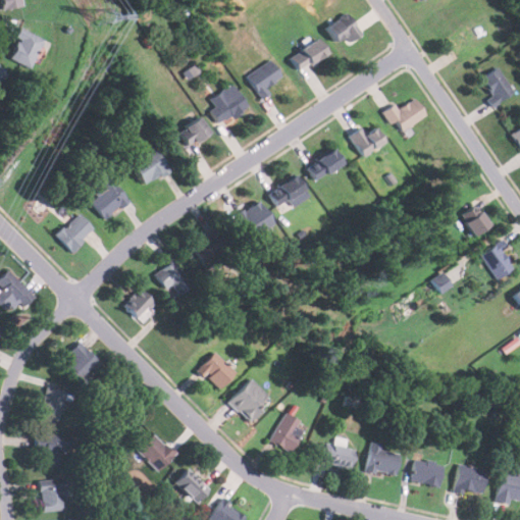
[(24,6),(22,0),(1,0),(4,11),(24,6)]
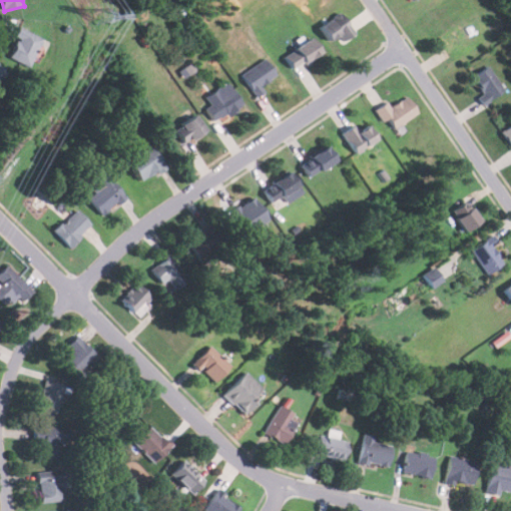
[(322,26),(331,41),(337,37),(342,44),(356,34),(342,13),(322,26)]
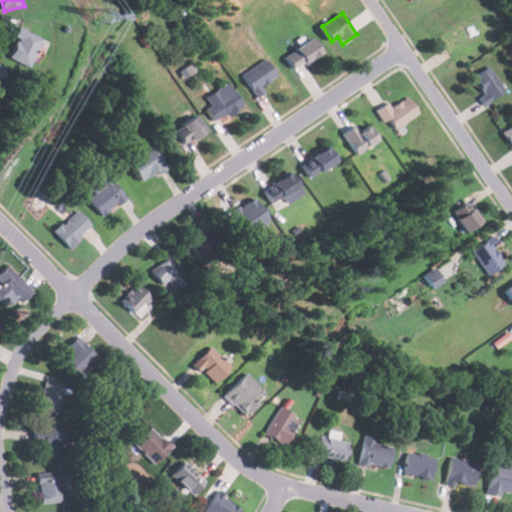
[(8,58),(29,68),(44,40),(23,29),(8,58)]
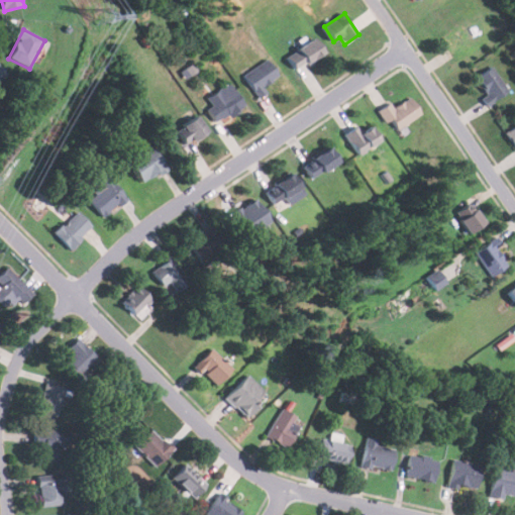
[(288,57),(297,72),(325,55),(316,39),(288,57)]
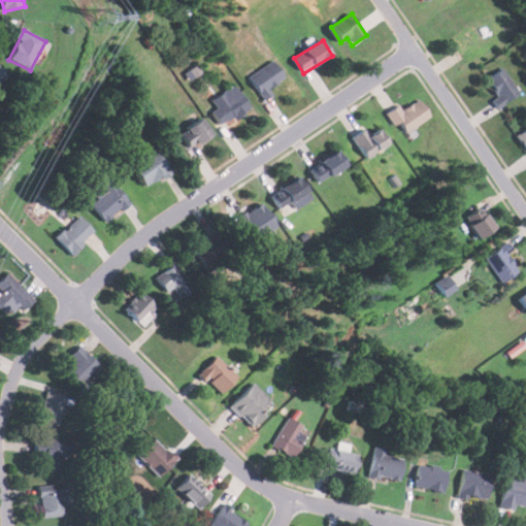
[(265,100),(273,95),(270,90),(287,78),(275,61),(250,77),(265,100)]
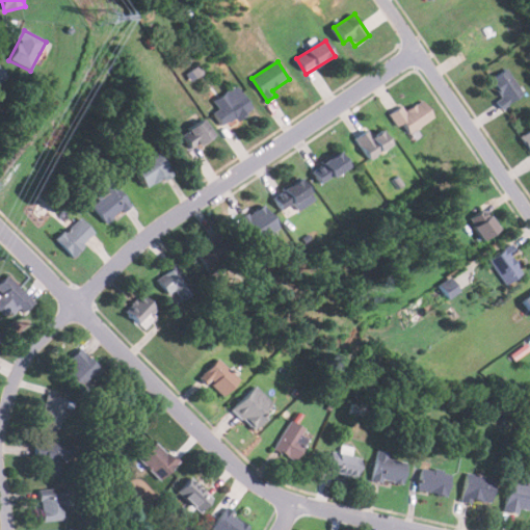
[(0,88),(10,78),(0,69),(0,88)]
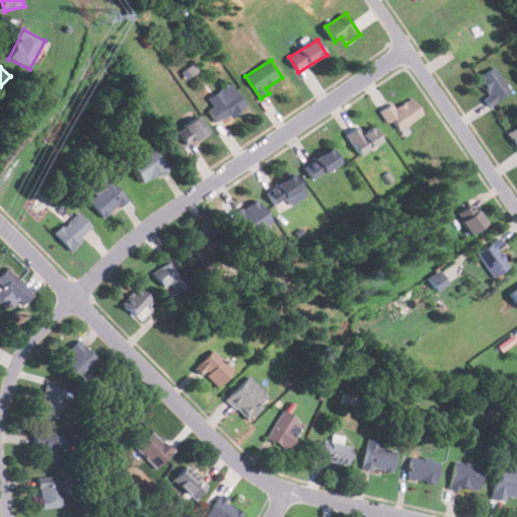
[(486,98),(491,106),(512,92),(495,68),(479,79),(491,95),(486,98)]
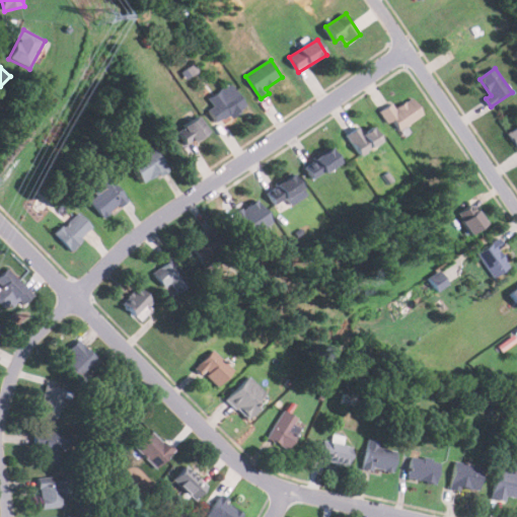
[(221,126),(247,106),(235,90),(209,109),(221,126)]
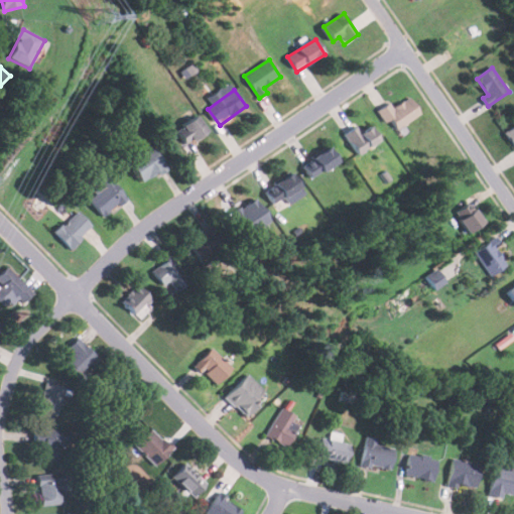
[(389,104),(379,112),(396,133),(421,113),(409,98),(393,110),(389,104)]
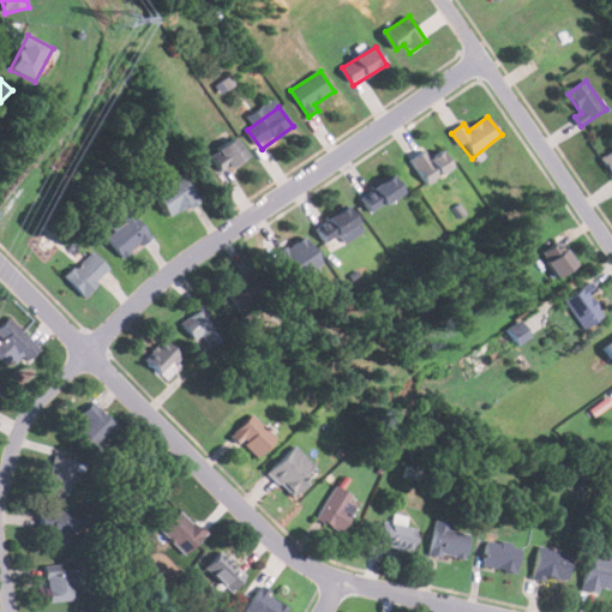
[(249,157),(235,139),(210,156),(223,175),(249,157)]
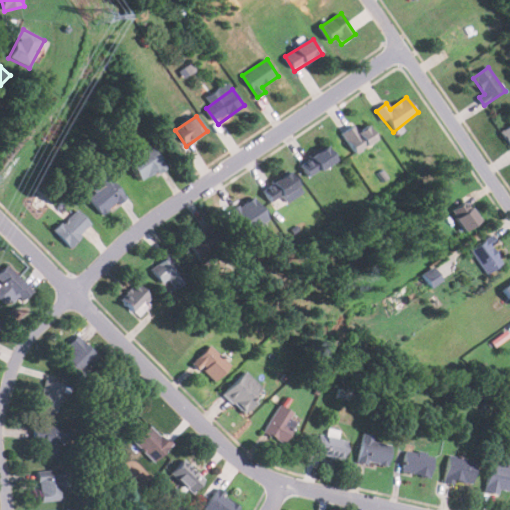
[(368,125),(357,132),(354,126),(342,133),(354,155),(378,141),(368,125)]
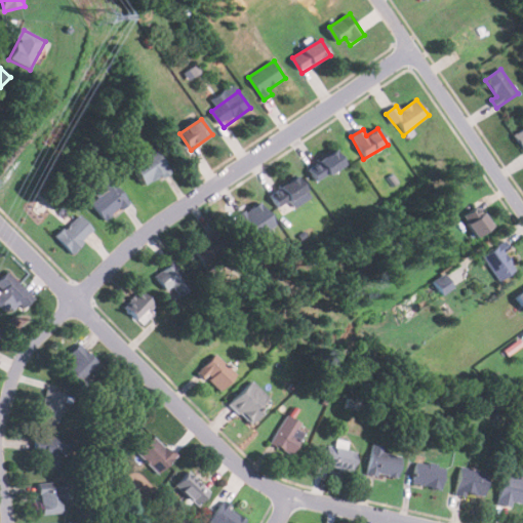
[(171,173),(157,150),(133,164),(147,188),(171,173)]
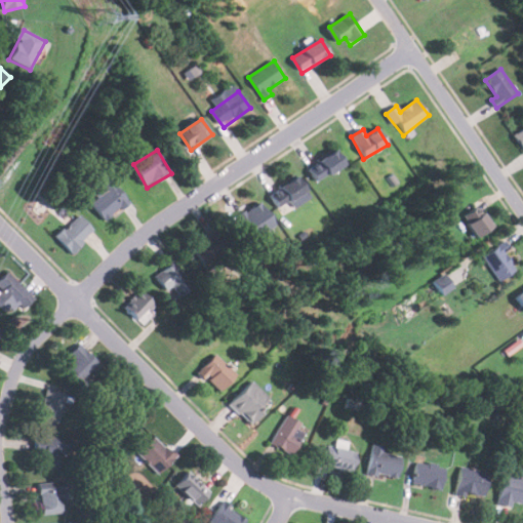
[(308,168),(317,183),(345,164),(335,150),(308,168)]
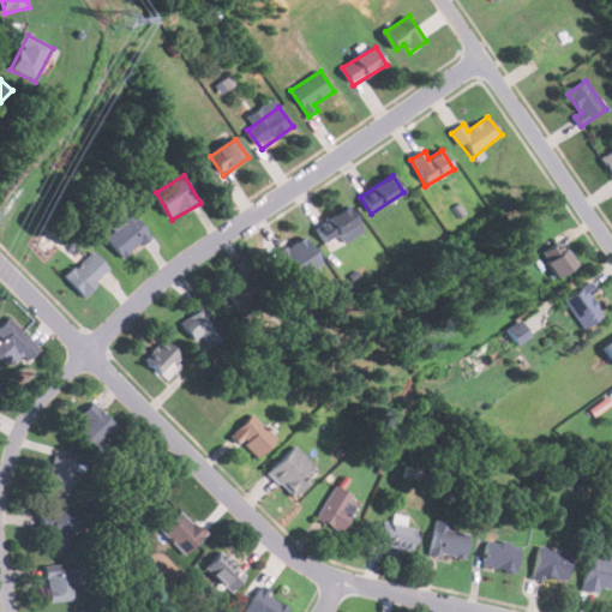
[(317,229),(327,245),(341,235),(342,238),(363,226),(349,207),(317,229)]
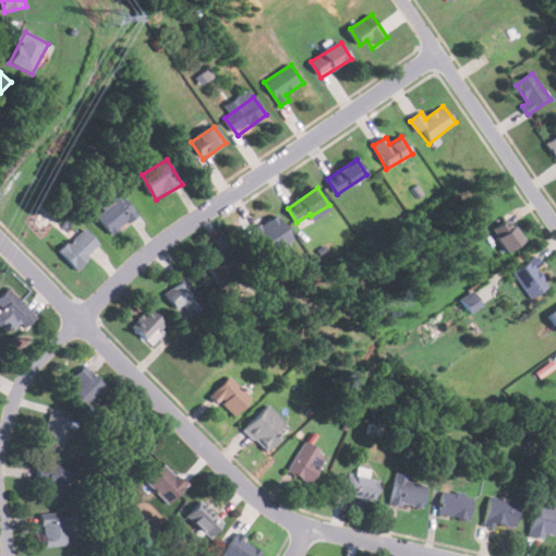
[(97,217),(113,237),(137,215),(117,192),(99,206),(104,210),(97,217)]
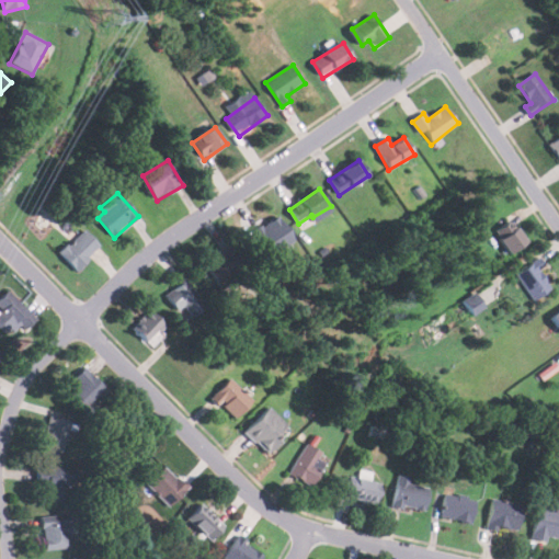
[(254,230),(276,263),(284,259),(280,252),(296,241),(280,216),(254,230)]
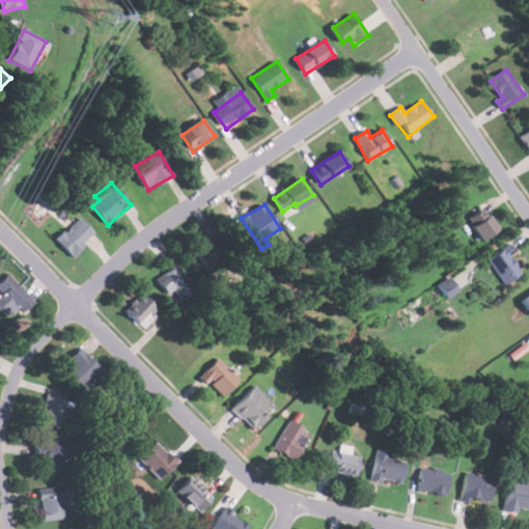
[(483,241),(499,229),(484,210),(469,221),(483,241)]
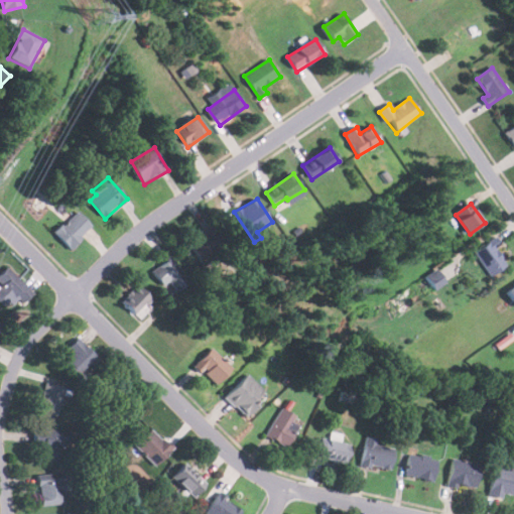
[(93,229),(80,212),(54,232),(69,249),(93,229)]
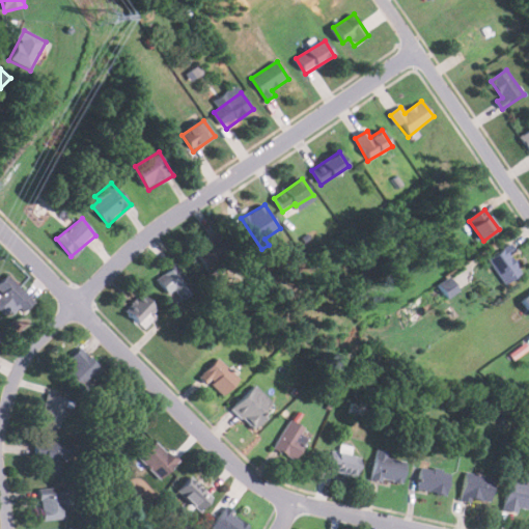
[(196,251),(212,273),(232,258),(217,237),(196,251)]
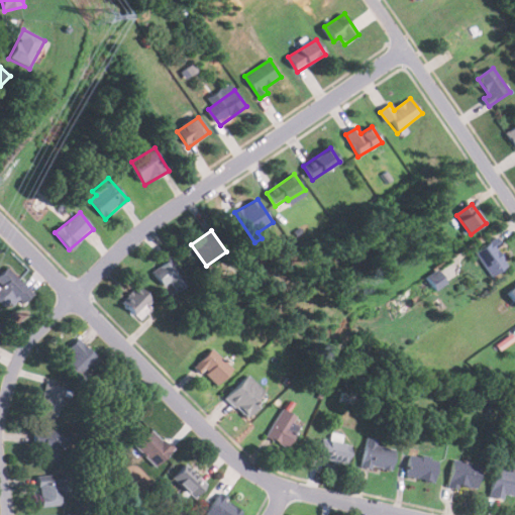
[(493,278),(511,265),(494,240),(476,253),(493,278)]
